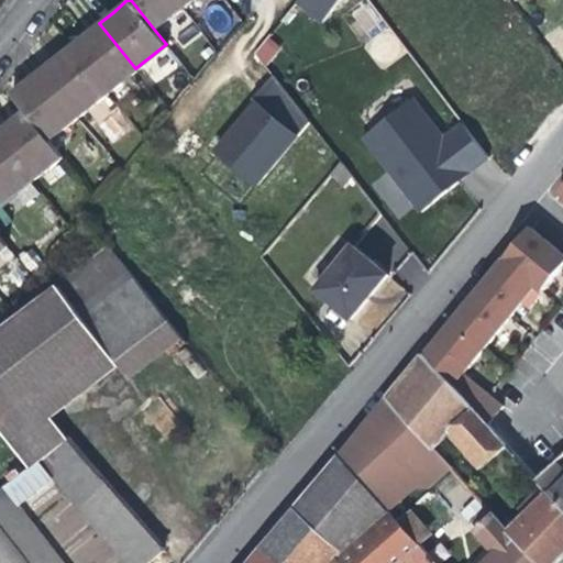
[(181,3),(178,0),(131,0),(152,26),(181,3)]
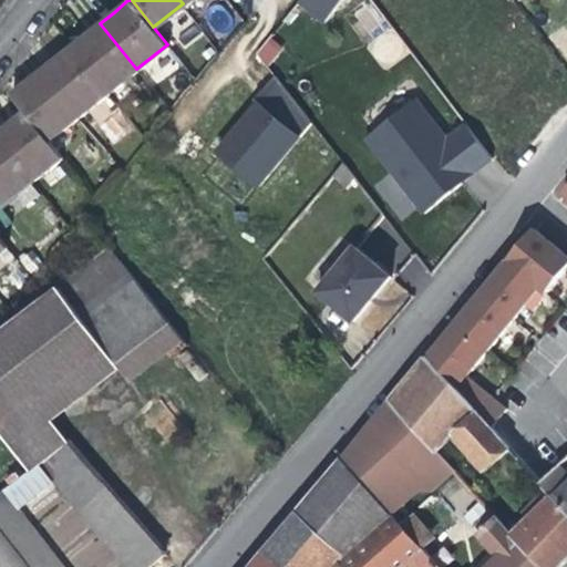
[(295,0),(295,1),(320,24),(341,0),(295,0)]
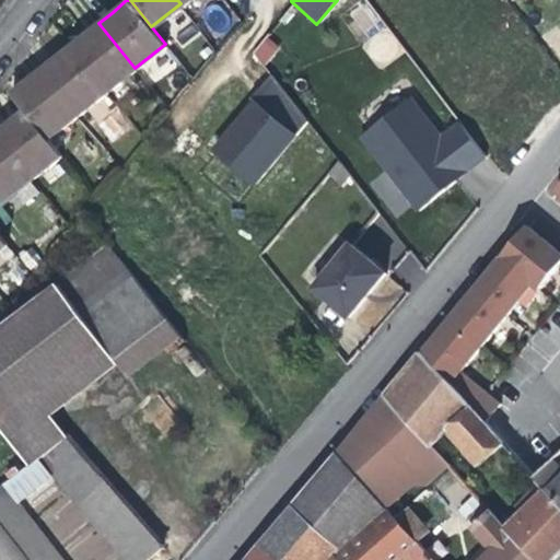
[(347,16),(383,67),(404,51),(368,1),(347,16)]
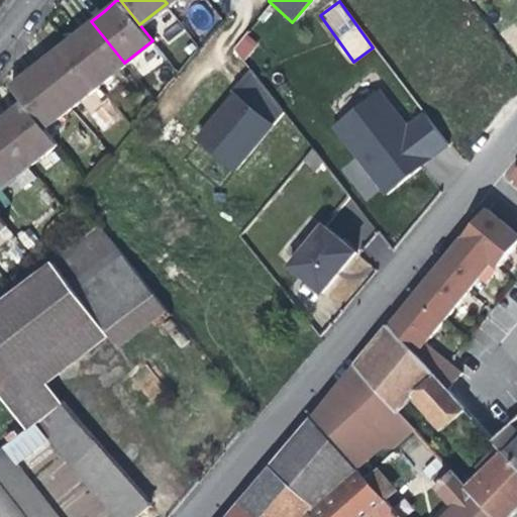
[(124,63),(91,21),(77,32),(65,41),(98,84),(124,63)]
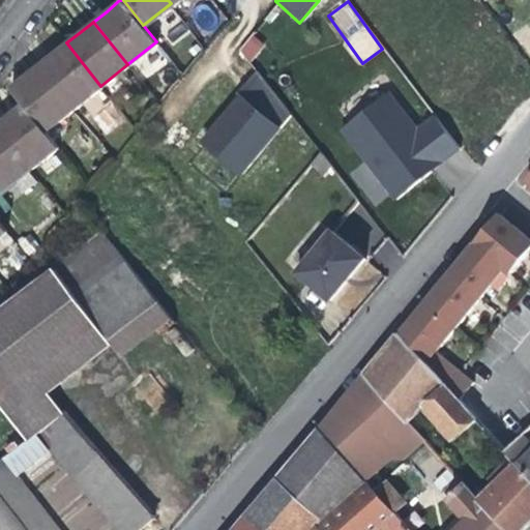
[(253,62),(264,41),(248,33),(237,53),(253,62)]
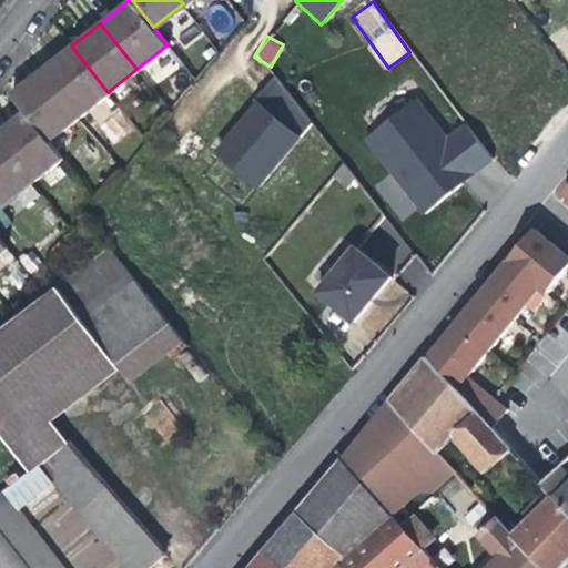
[(108,92),(71,46),(41,70),(79,115),(108,92)]
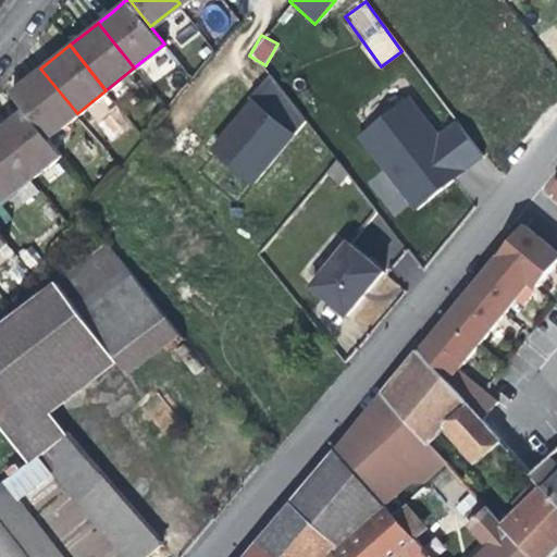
[(77,113),(40,69),(28,78),(11,93),(24,109),(47,137),(77,113)]
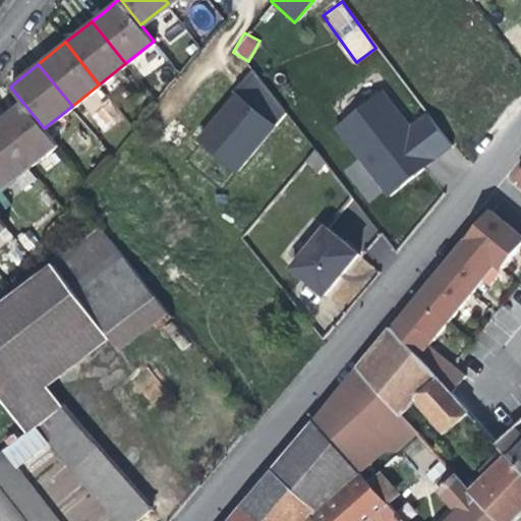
[(287,112),(253,70),(235,92),(239,95),(236,108),(201,139),(237,170),(287,112)]
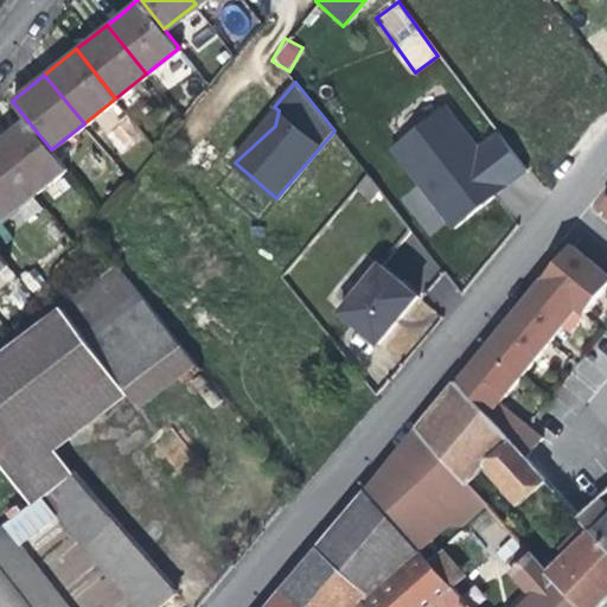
[(446,104),(393,147),(454,225),(494,193),(491,189),(503,180),(506,185),(528,167),(499,131),(479,146),(446,104)]
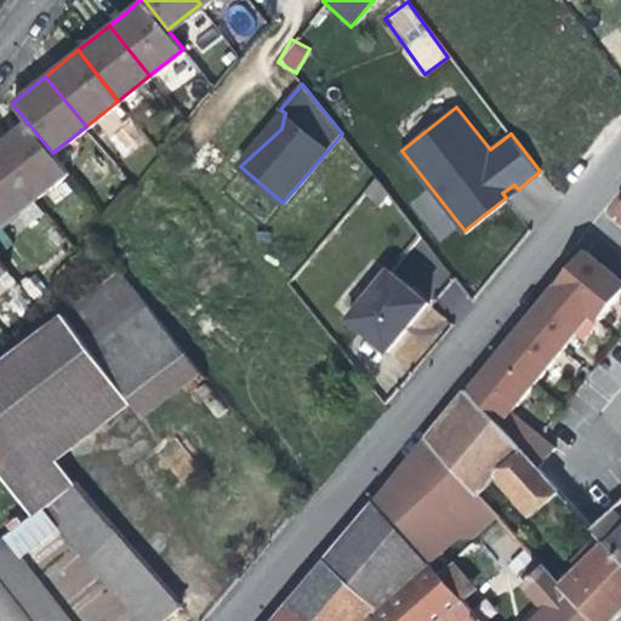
[(67,171),(52,153),(27,121),(12,134),(0,142),(0,155),(34,197),(67,171)]
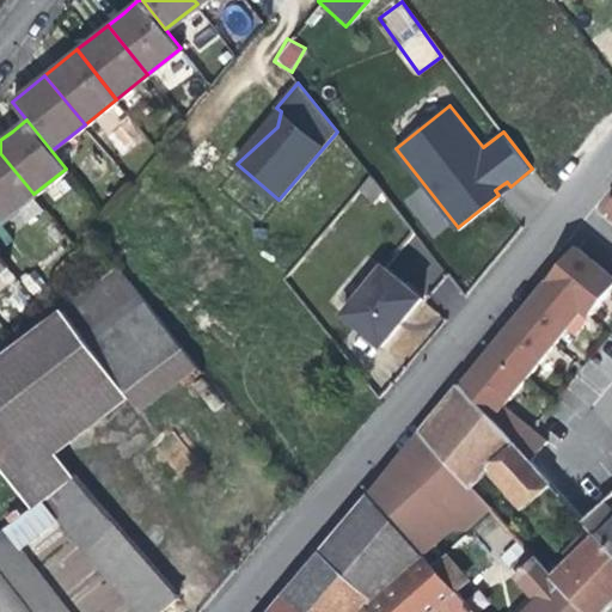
[(34,194),(0,153),(0,219),(1,220),(34,194)]
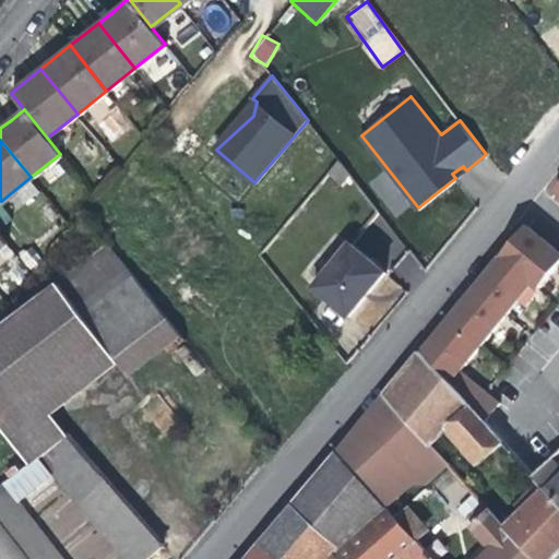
[(462,174),(466,170),(463,166),(452,174),(455,178),(462,174)]
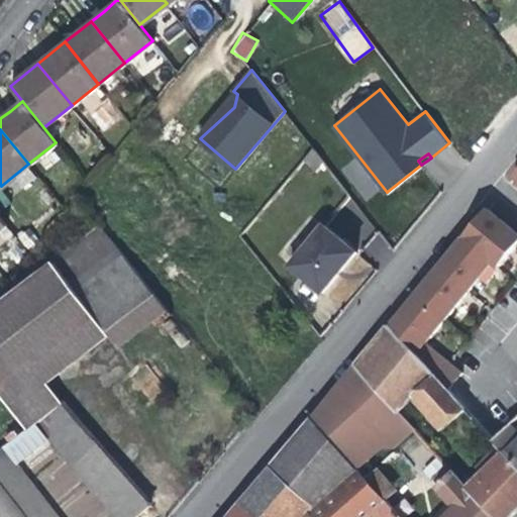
[(516,243),(516,235),(487,210),(478,221),(457,245),(430,278),(409,304),(392,325),(417,352),(424,343),(477,280),(483,284),(516,243)]
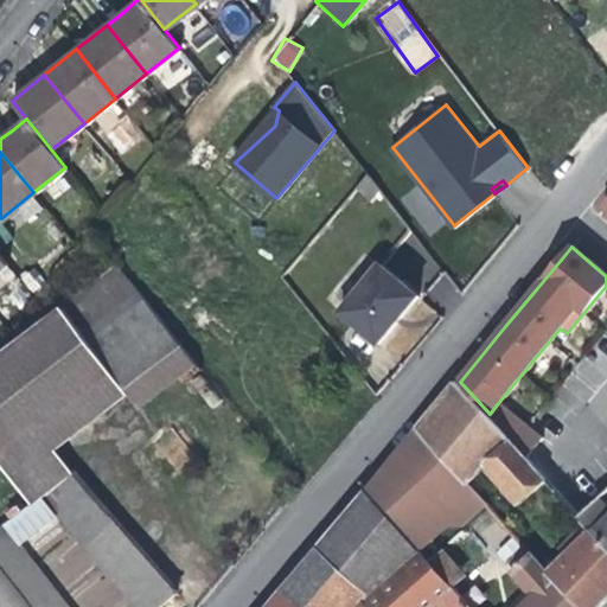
[(420,293),(382,262),(342,311),(379,342),(403,313),(420,293)]
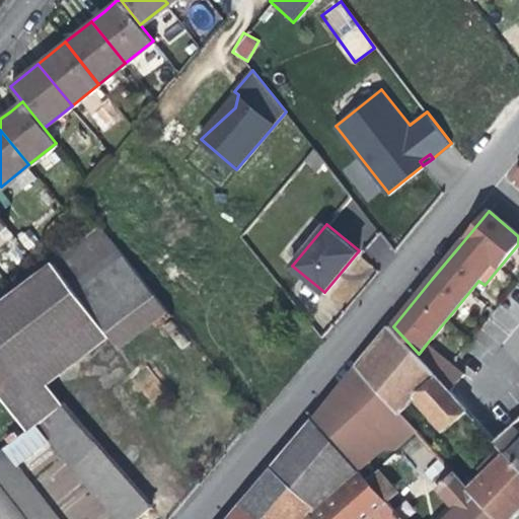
[(0,397),(25,431),(3,450),(12,461),(45,436),(34,425),(59,403),(45,385),(107,338),(117,350),(169,310),(101,226),(0,302),(0,397)]
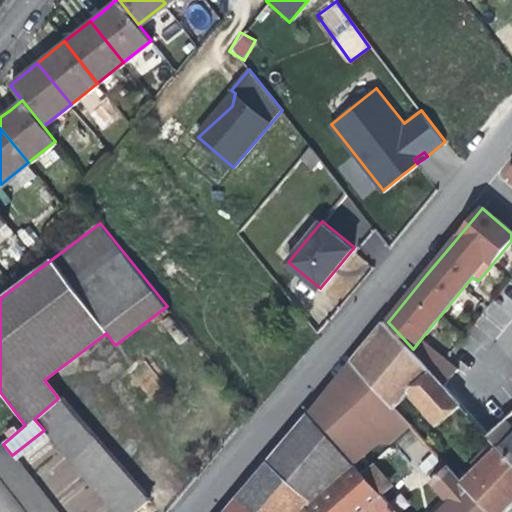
[(413,349),(388,322),(372,340),(354,362),(395,407),(411,393),(439,424),(462,403),(444,384),(420,357),(413,349)]
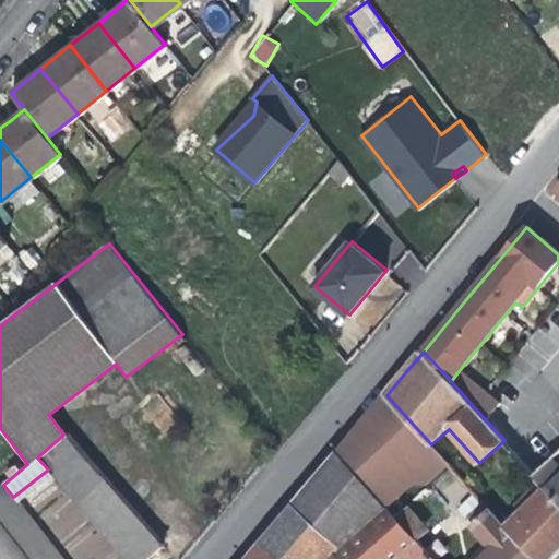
[(459,390),(468,379),(459,371),(451,381),(459,390)]
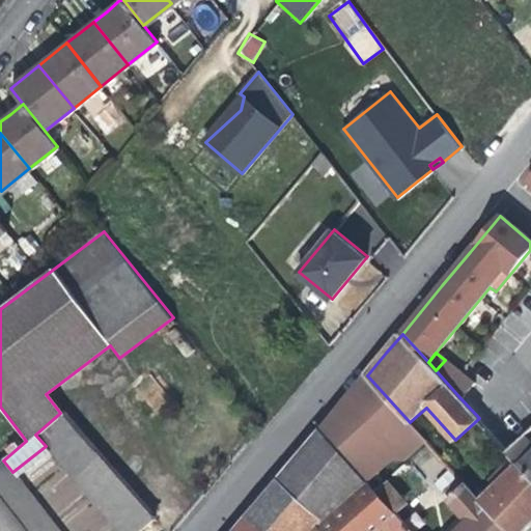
[(436,370),(460,398),(472,384),(445,360),(436,370)]
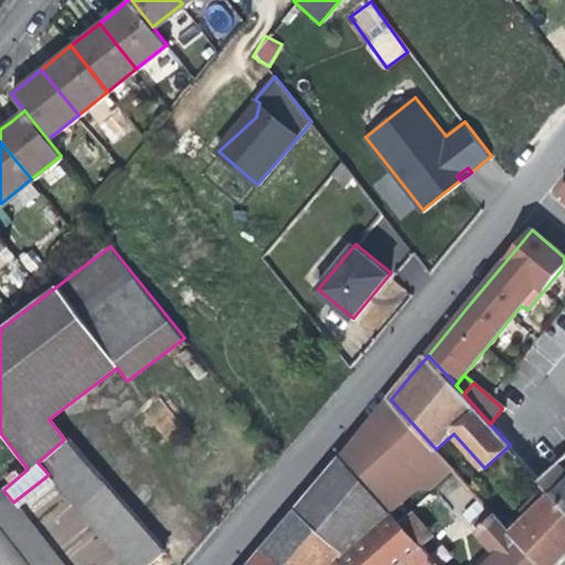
[(436,449),(391,400),(371,423),(343,456),(394,512),(397,516),(407,508),(402,503),(404,493),(394,484),(408,472),(417,482),(420,487),(432,488),(452,468),(436,449)]
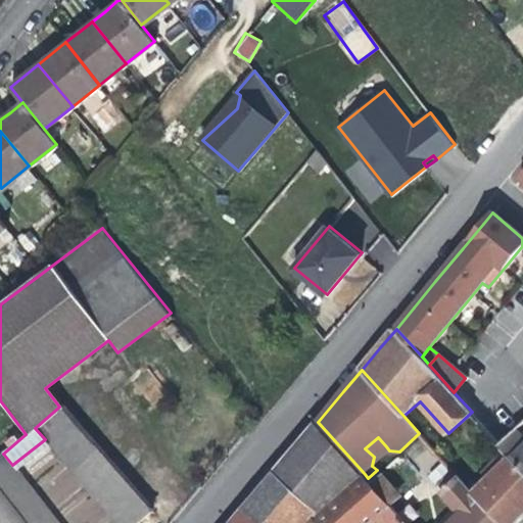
[(59,407),(35,428),(45,439),(119,522),(136,522),(151,511),(59,407)]
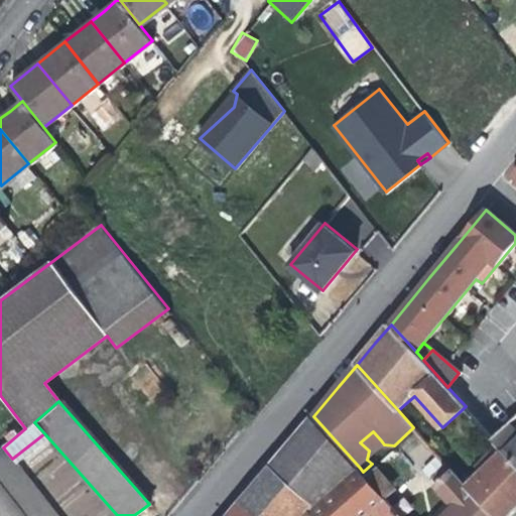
[(300,515),(307,509),(309,511),(360,468),(313,416),(276,460),(235,510),(229,515),(300,515)]
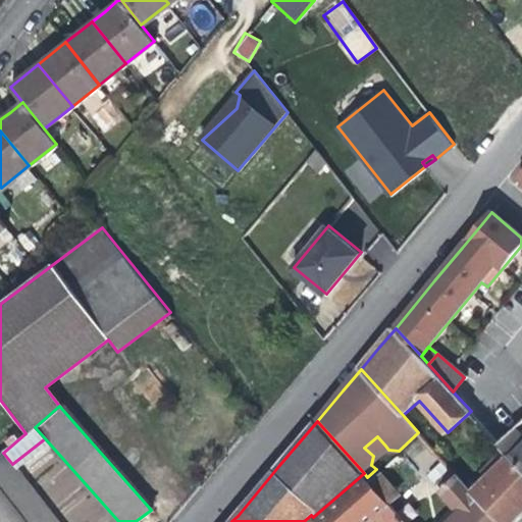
[(364,448),(373,456),(385,446),(377,436),(364,448)]
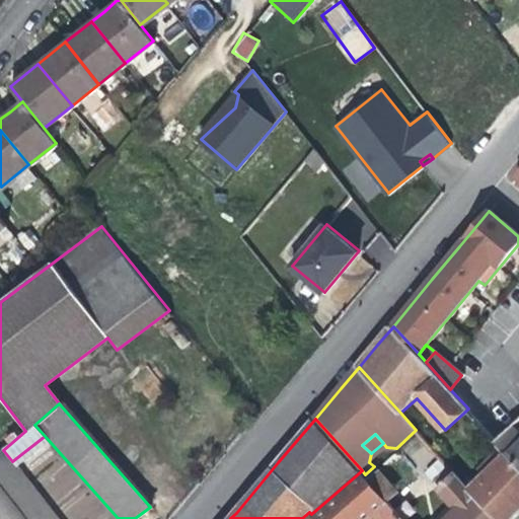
[(508,452),(510,455),(518,447),(505,434),(497,441),(501,446),(508,452)]
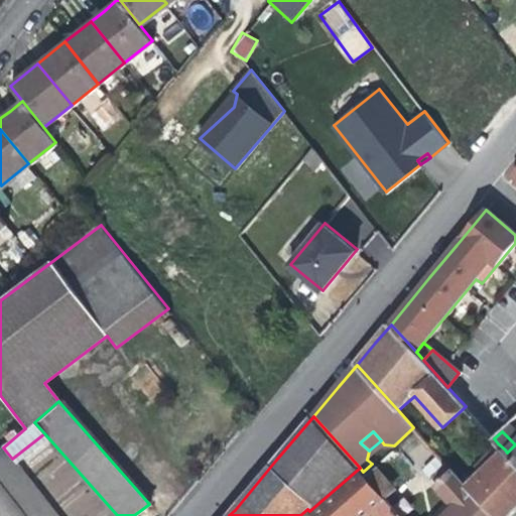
[(425,477),(441,467),(419,434),(403,445),(425,477)]
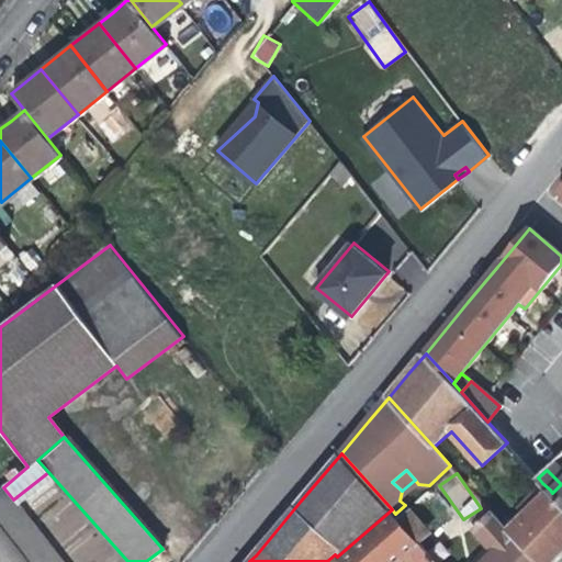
[(561,482),(561,484),(552,493),(561,502),(561,482)]
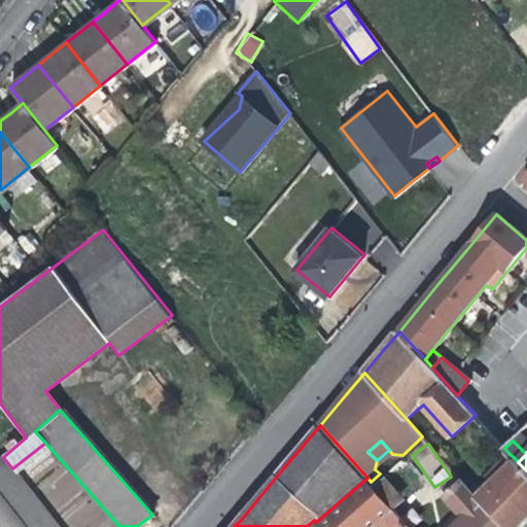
[(486,476),(492,482),(516,459),(508,453),(486,476)]
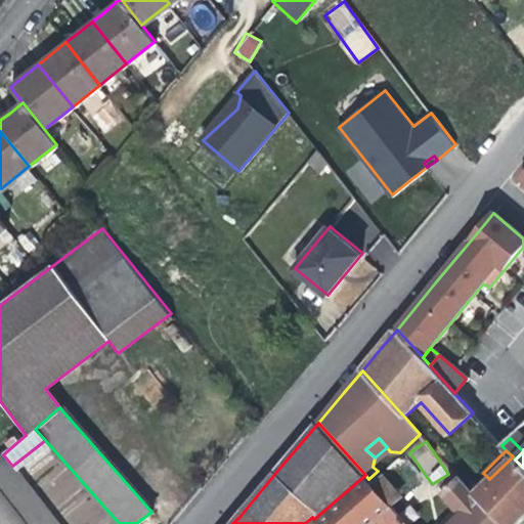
[(57,523),(3,454),(0,455),(0,523),(57,523)]
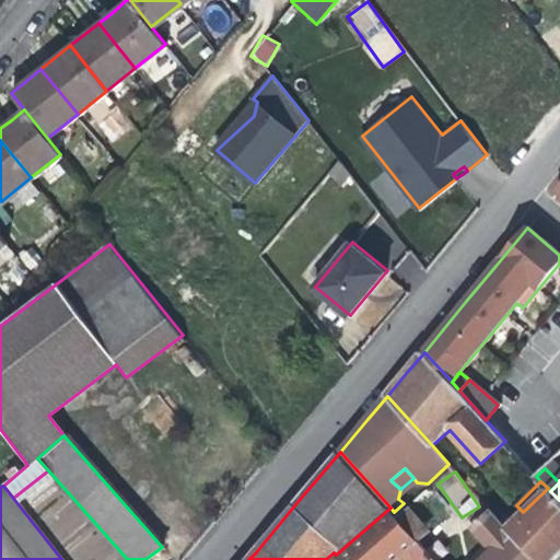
[(559,500),(550,491),(548,488),(523,512),(506,528),(537,559),(553,559),(559,553),(559,500)]
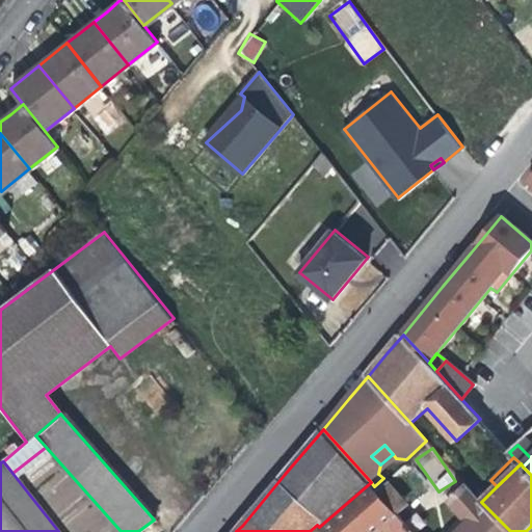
[(467,516),(481,502),(458,479),(447,490),(452,496),(449,499),(467,516)]
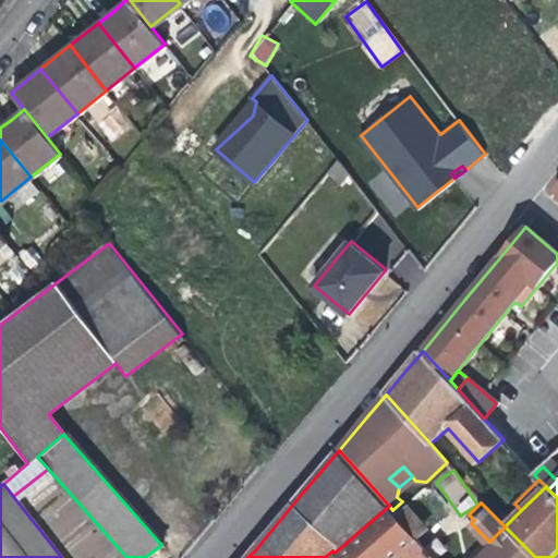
[(398,557),(400,557),(419,541),(399,518),(392,510),(389,506),(335,553),(338,557),(398,557)]
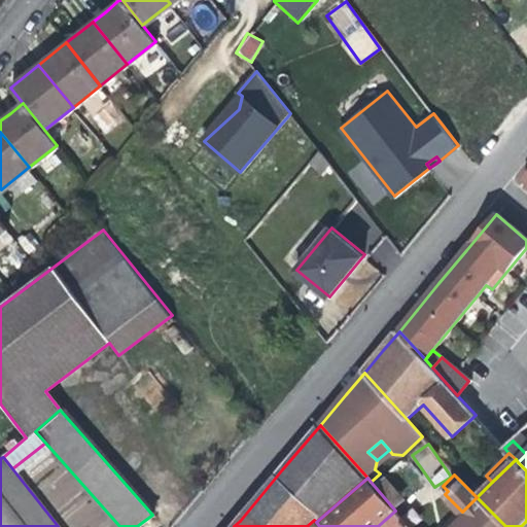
[(377,489),(395,511),(407,501),(388,479),(377,489)]
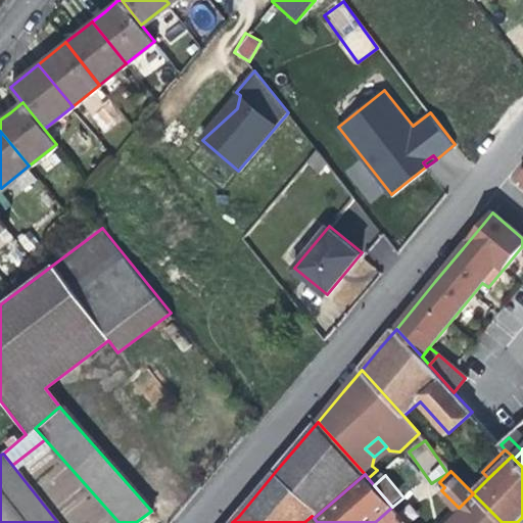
[(502,522),(473,493),(459,508),(463,512),(450,522),(502,522)]
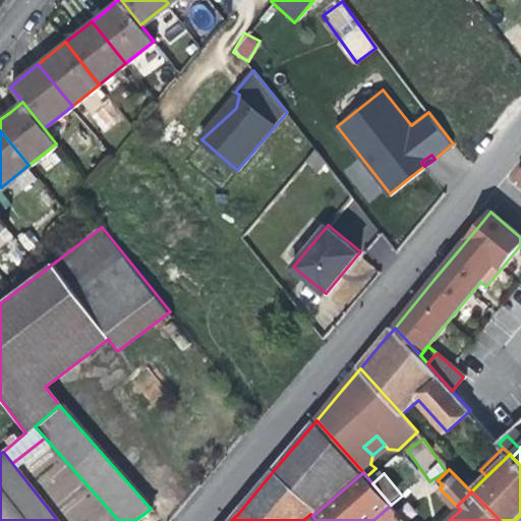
[(405,520),(391,505),(373,520),(405,520)]
